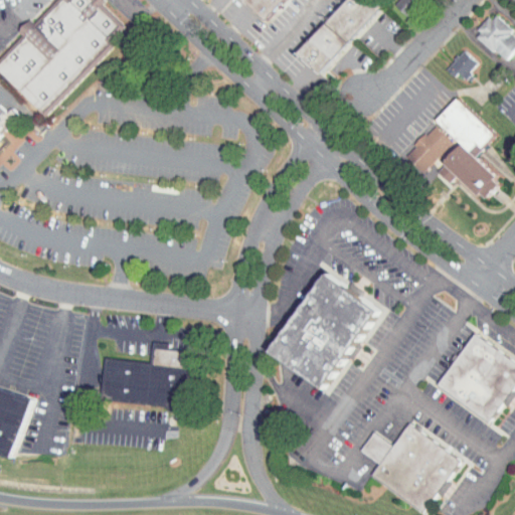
[(0,70),(42,112),(111,41),(109,39),(124,23),(100,0),(57,0),(34,24),(30,20),(19,31),(23,35),(0,58),(0,70)]
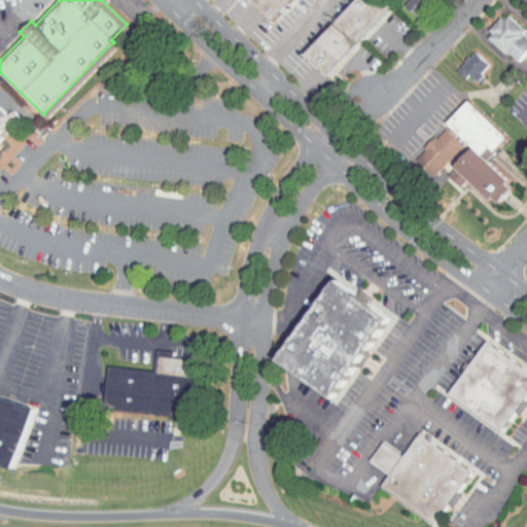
[(250,0),(273,21),(291,0),(250,0)]
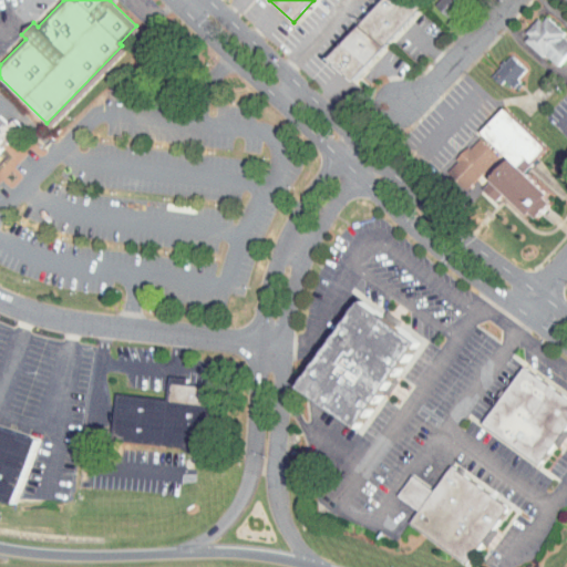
[(412,0),(381,0),(329,57),(352,79),(420,7),(412,0)]
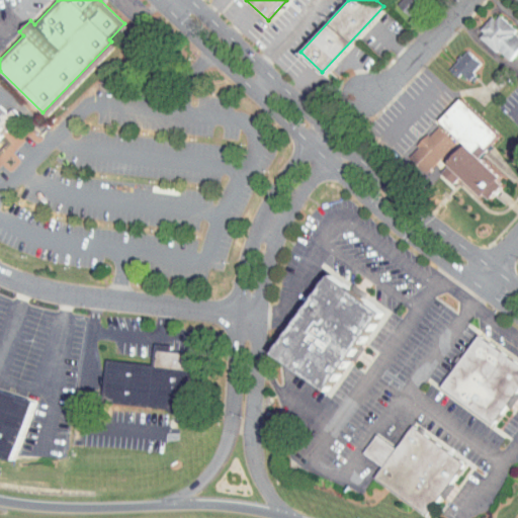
[(389,0),(399,9),(406,0),(389,0)]
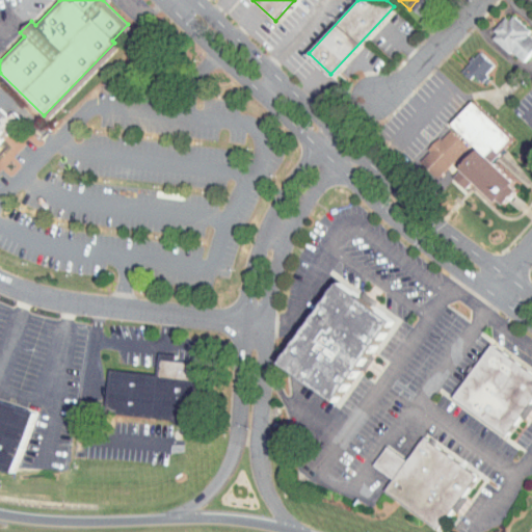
[(510,56),(530,36),(500,8),(481,28),(510,56)]
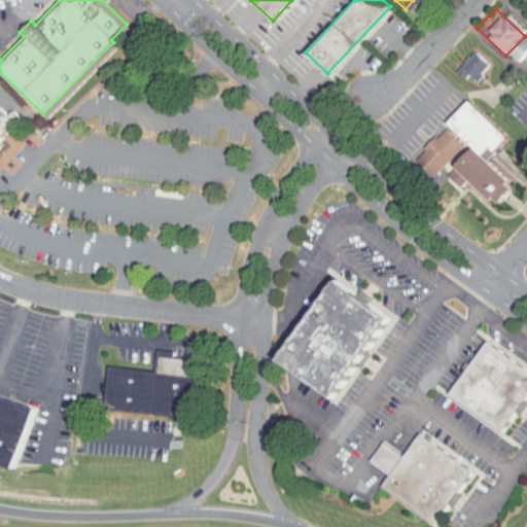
[(455,72),(458,68),(465,74),(479,59),(463,44),(446,64),(455,72)]
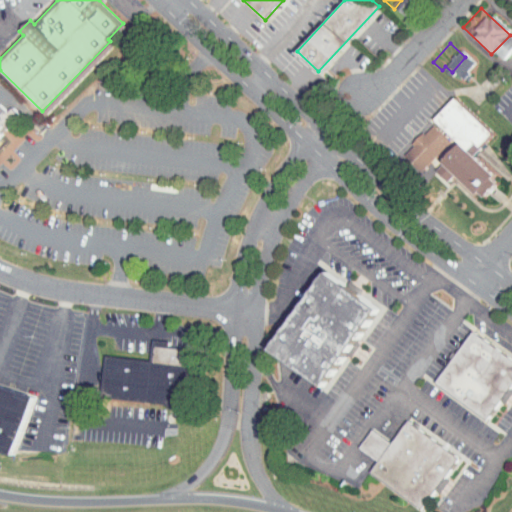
[(450,136),(426,163),(439,175),(446,167),(473,192),(490,174),(463,148),(483,127),(445,91),(424,113),(450,136)]
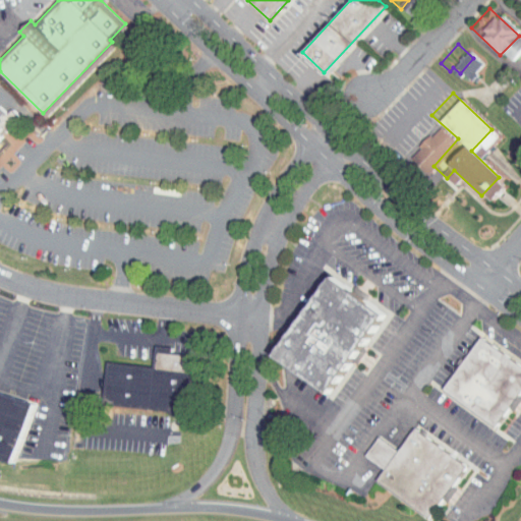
[(419,167),(447,137),(428,120),(401,150),(419,167)]
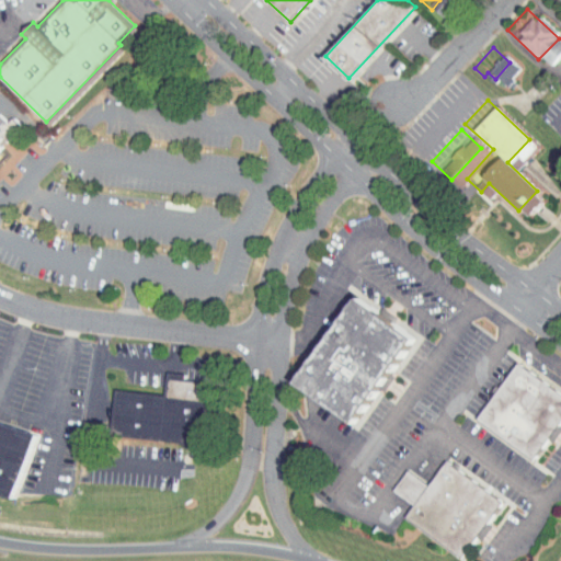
[(300,384),(357,421),(380,386),(387,390),(396,377),(391,374),(416,335),(396,322),(399,316),(385,307),(382,311),(357,295),(300,384)]
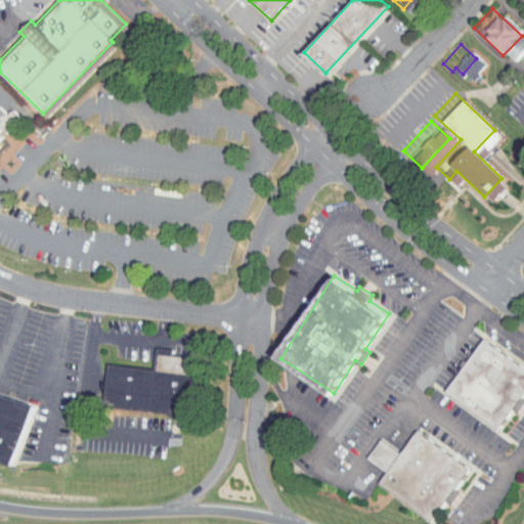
[(447,392),(500,428),(523,393),(523,365),(483,338),(447,392)]
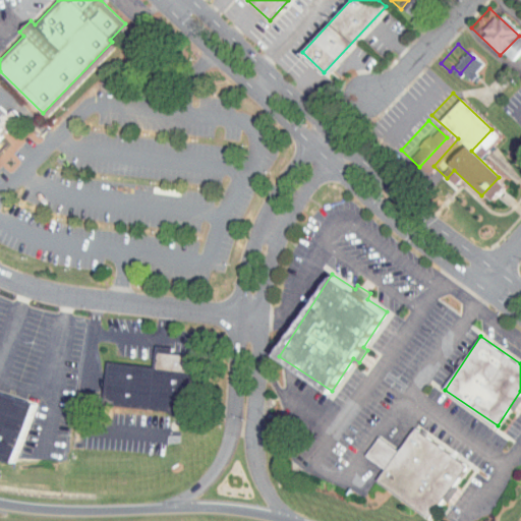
[(106,359),(101,401),(184,411),(190,362),(185,361),(186,354),(154,350),(152,364),(106,359)]
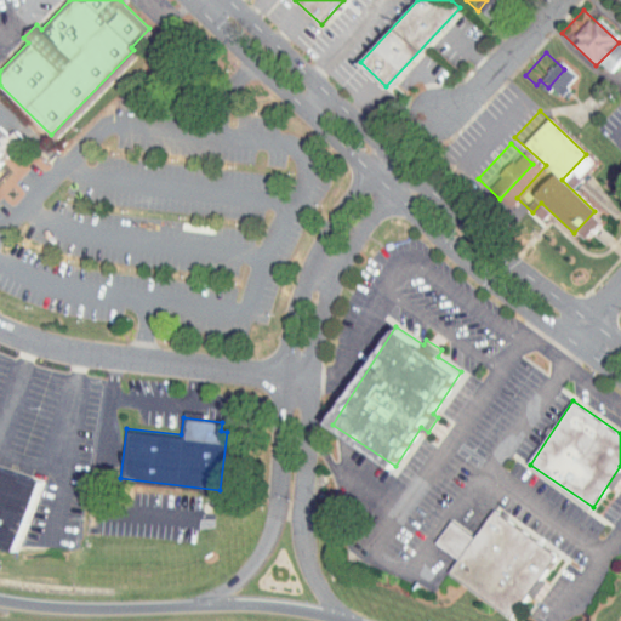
[(0,543),(23,552),(47,483),(0,465),(0,543)]
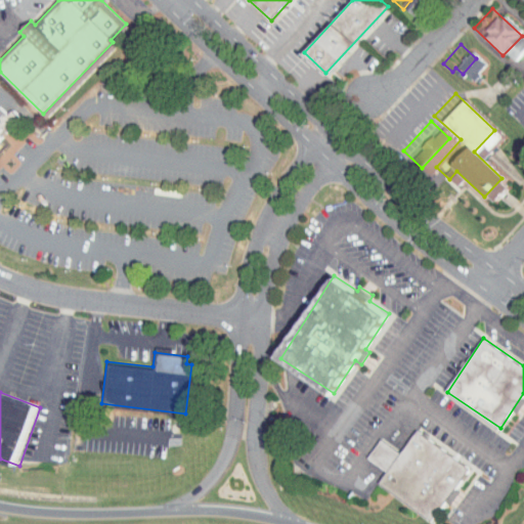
[(472,467),(418,430),(402,452),(382,438),(368,459),(388,472),(380,483),(434,519),(446,499),(452,504),(462,490),(457,488),(472,467)]
